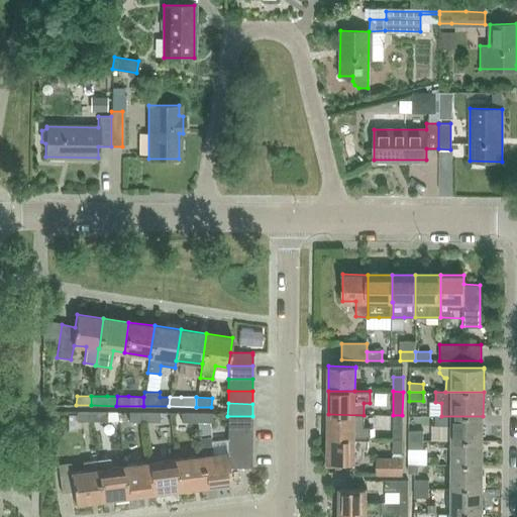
[(91,421),(91,411),(76,411),(76,421),(91,421)]
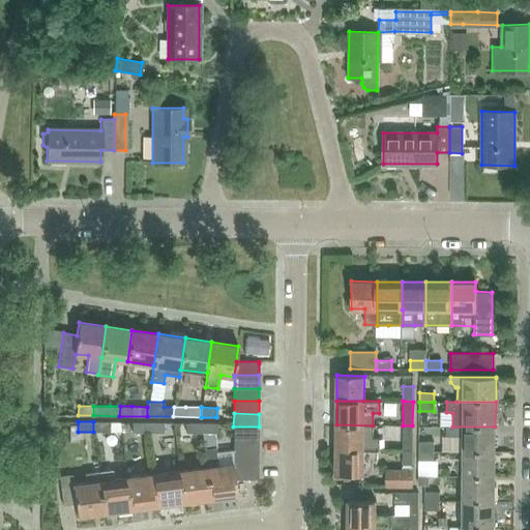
[(109,432),(109,422),(93,421),(93,432),(109,432)]
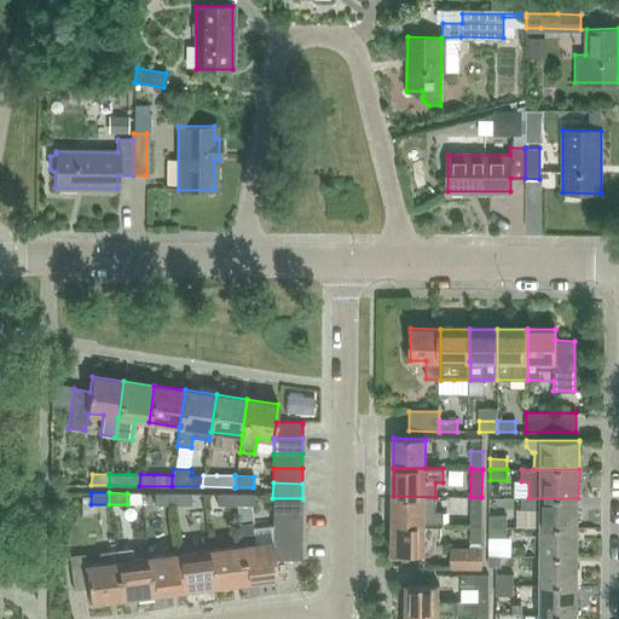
[(172,505),(172,493),(154,493),(154,504),(172,505)]
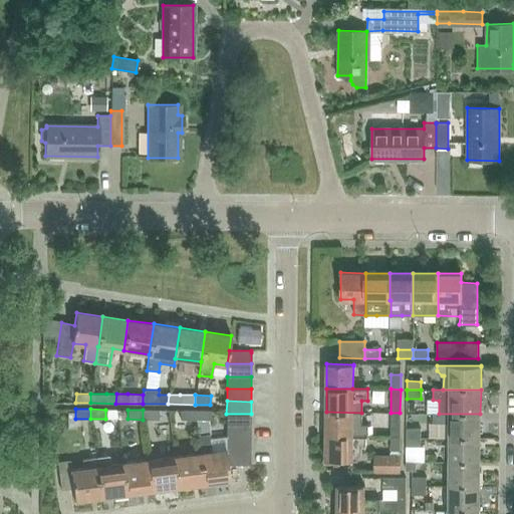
[(158,420),(158,410),(143,410),(143,420),(158,420)]
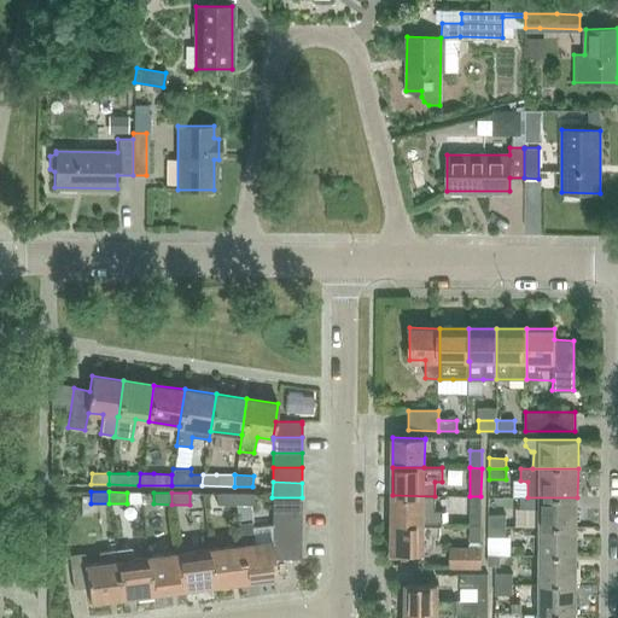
[(234,505),(234,494),(216,494),(216,505),(234,505)]
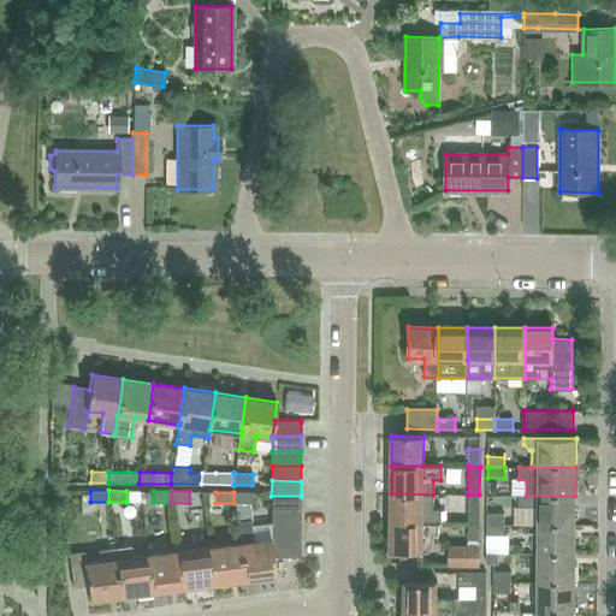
[(252,503),(252,492),(234,492),(234,503),(252,503)]
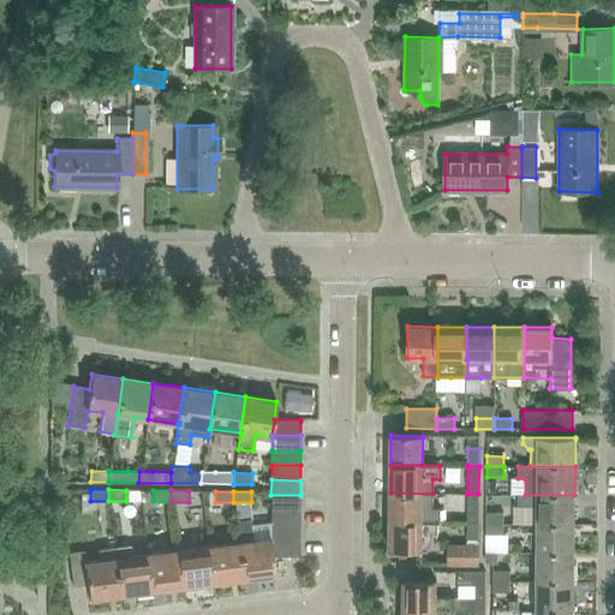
[(431,509),(433,494),(390,493),(389,523),(439,523),(440,523),(441,509),(431,509)]
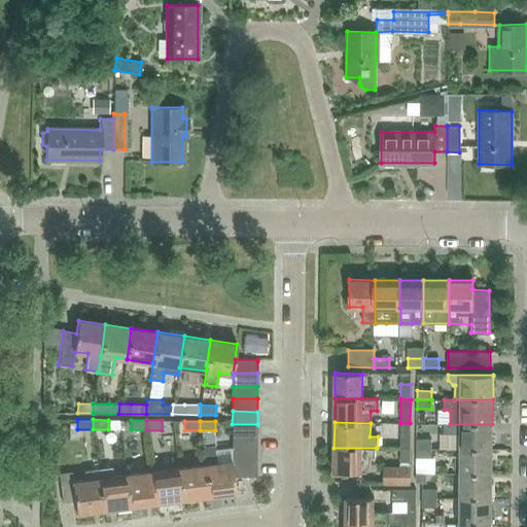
[(410,432),(410,423),(400,423),(400,448),(410,448),(410,432)]
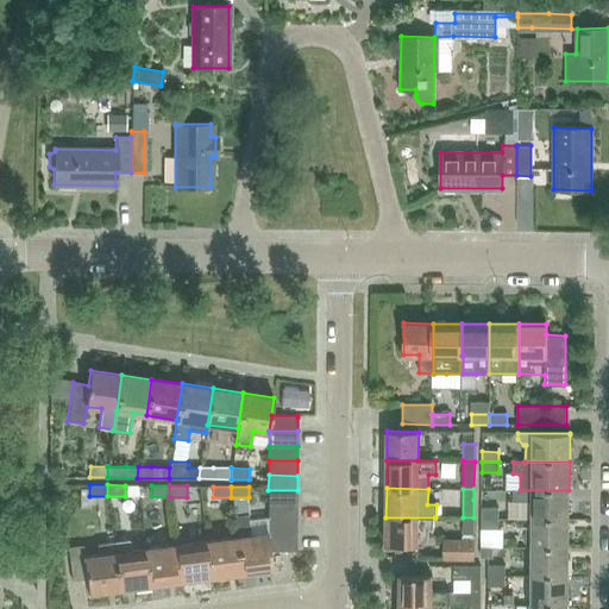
[(296,506),(297,490),(268,490),(268,504),(296,506)]
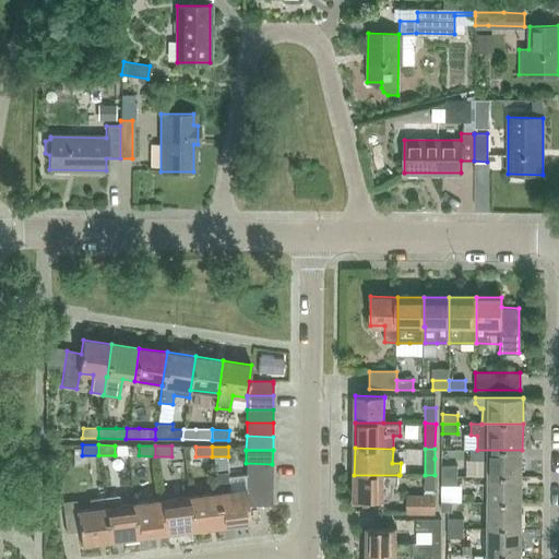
[(522,476),(522,450),(477,450),(477,451),(471,451),(471,461),(488,461),(488,476),(522,476)]
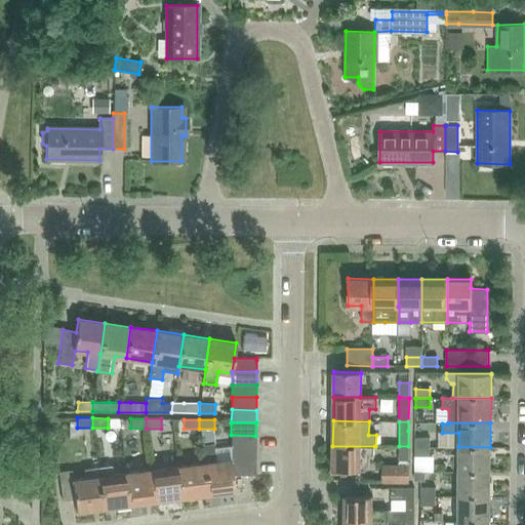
[(255,448),(255,436),(231,435),(231,446),(231,447),(255,448)]
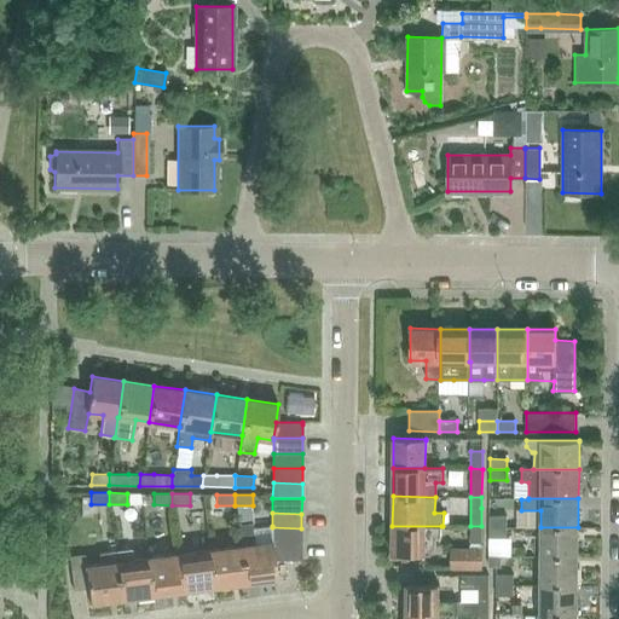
[(489,527),(507,527),(507,516),(489,516),(489,527)]
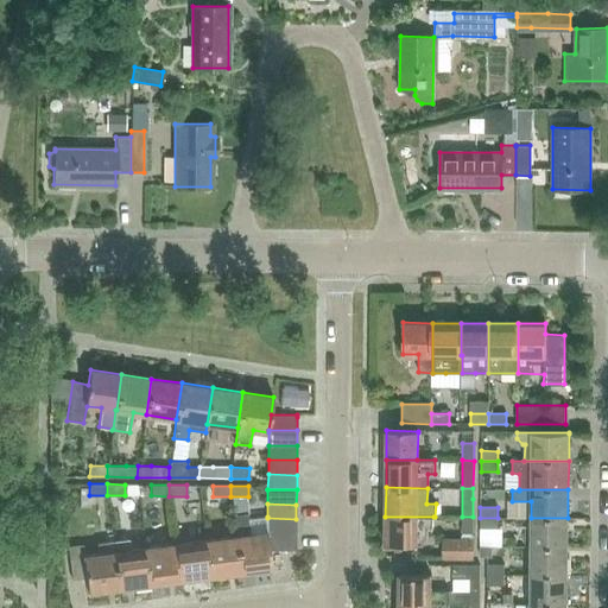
[(267,518),(267,517),(248,519),(248,514),(233,515),(236,536),(241,572),(272,568),(270,550),(267,533),(267,532),(267,518)]
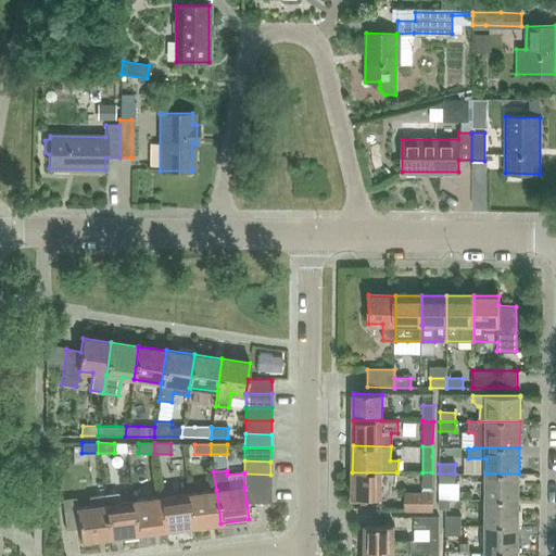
[(396,483),(396,472),(352,472),(352,498),(387,498),(391,491),(391,483),(396,483)]
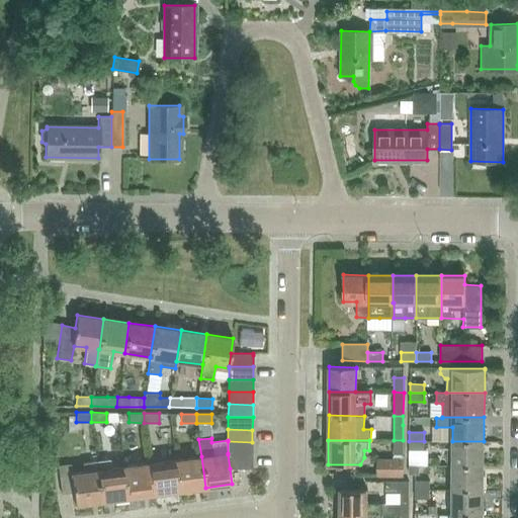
[(403,455),(403,440),(394,440),(394,455),(403,455)]
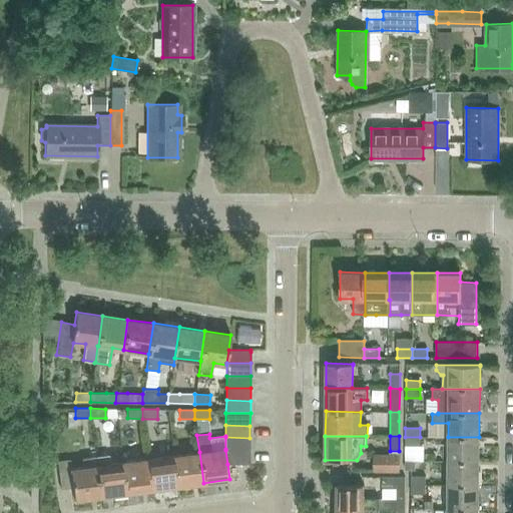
[(249,451),(249,438),(225,437),(225,449),(225,450),(249,451)]
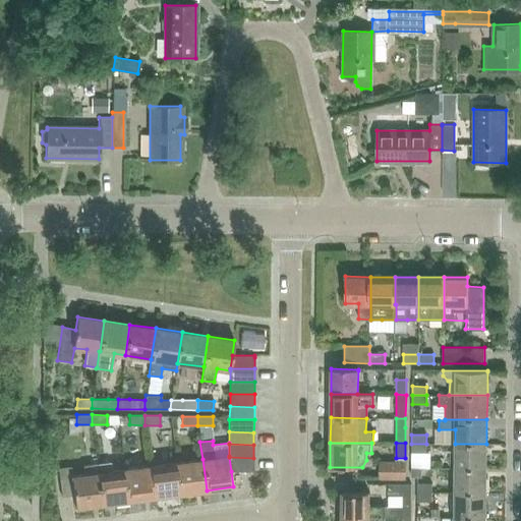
[(426,454),(426,444),(411,444),(411,453),(426,454)]
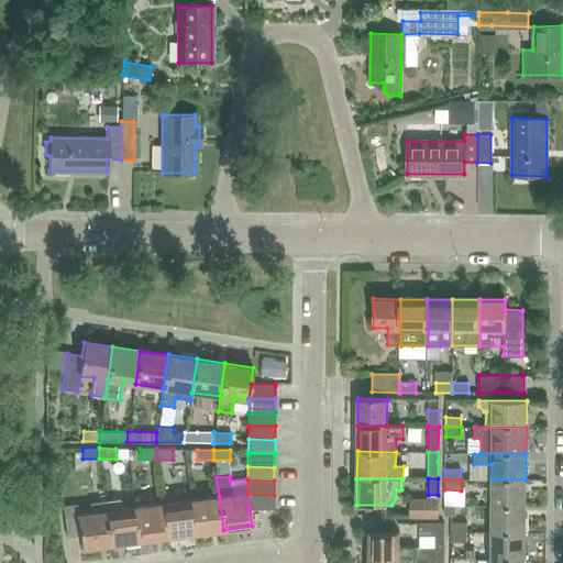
[(490,506),(526,506),(526,479),(492,479),(490,506)]
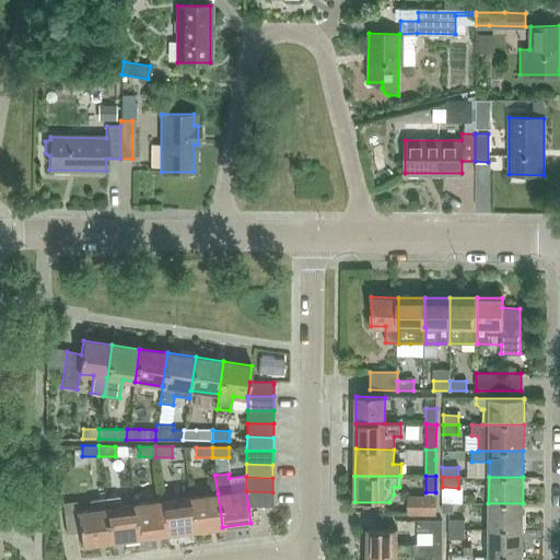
[(272,506),(272,492),(246,491),(248,506),(272,506)]
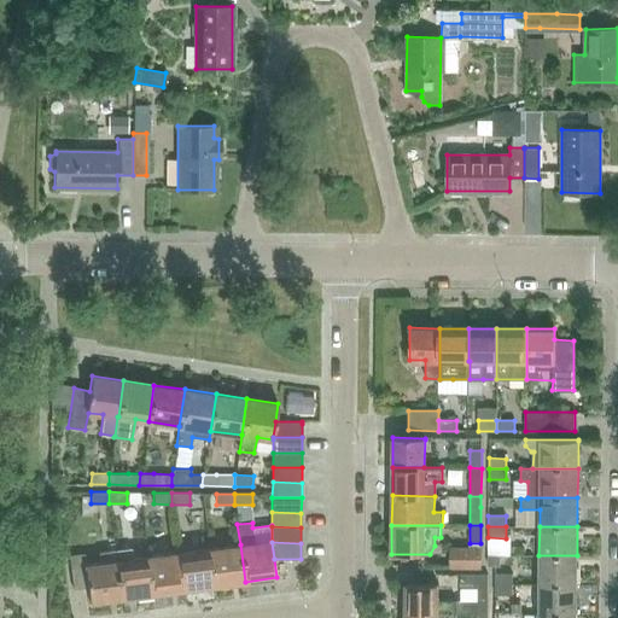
[(214,586),(245,582),(240,544),(209,548),(214,586)]
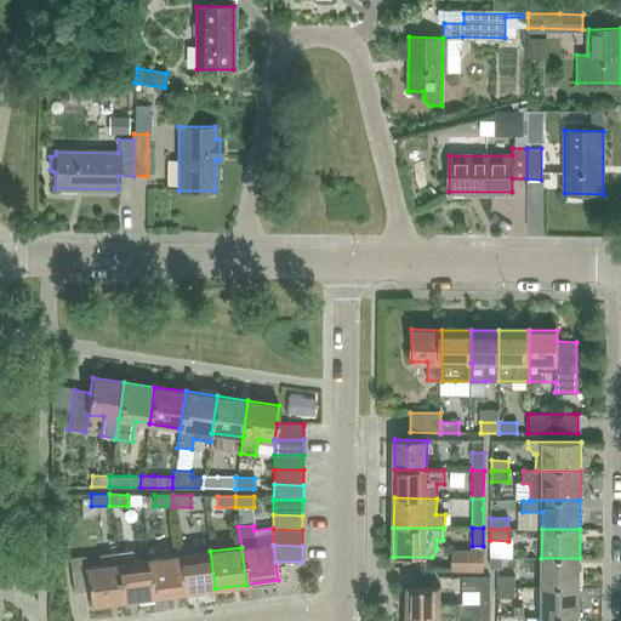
[(451,550),(451,570),(451,573),(483,573),(484,551),(451,550)]
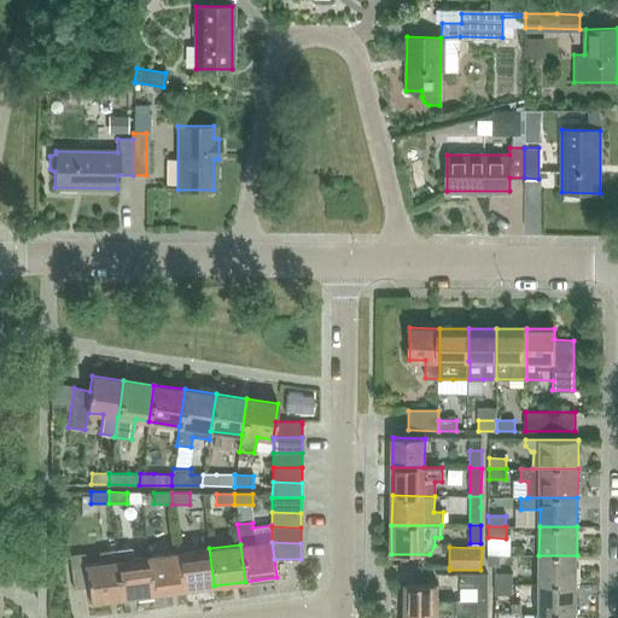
[(122,598),(152,594),(147,557),(133,558),(132,548),(115,549),(122,598)]
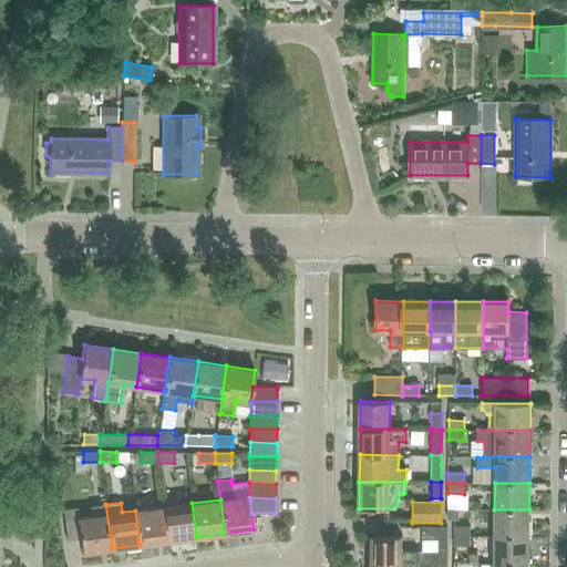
[(168,540),(196,537),(192,503),(164,507),(168,540)]
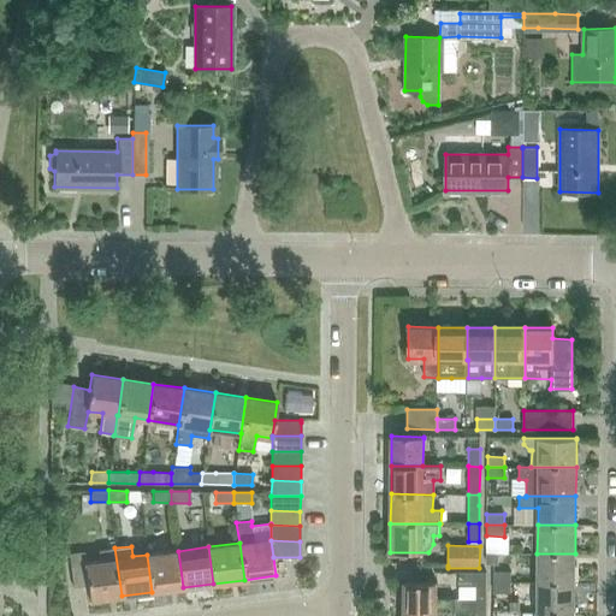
[(89,599),(122,596),(114,548),(99,550),(100,561),(84,563),(83,551),(69,554),(73,587),(88,586),(89,599)]
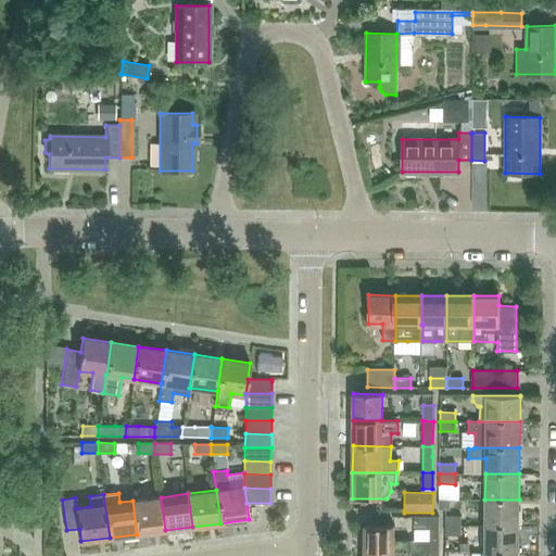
[(137,534),(165,530),(161,497),(133,501),(137,534)]
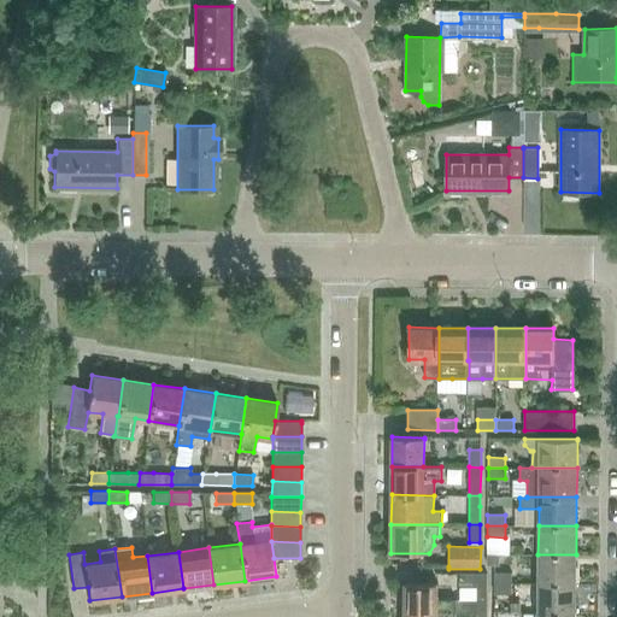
[(575,583),(576,554),(538,554),(538,583),(575,583)]
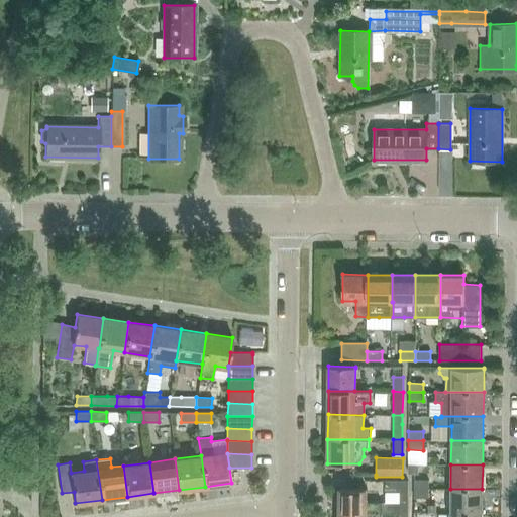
[(414,489),(428,489),(428,480),(414,480),(414,489)]
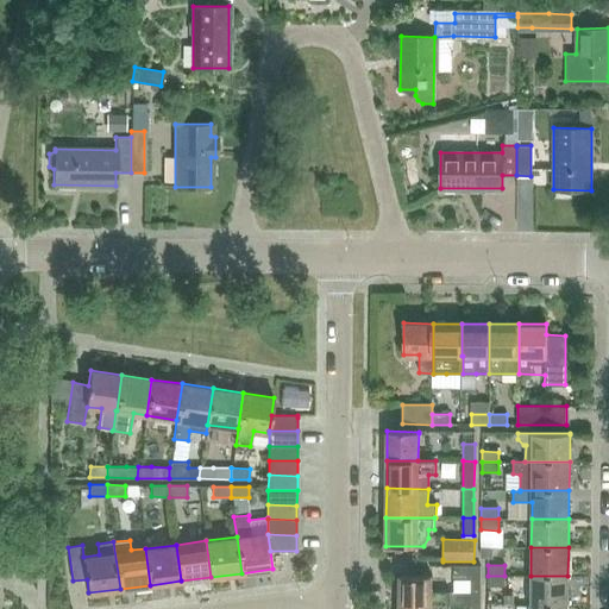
[(481,566),(453,566),(453,582),(469,582),(469,588),(469,606),(479,606),(479,588),(481,566)]
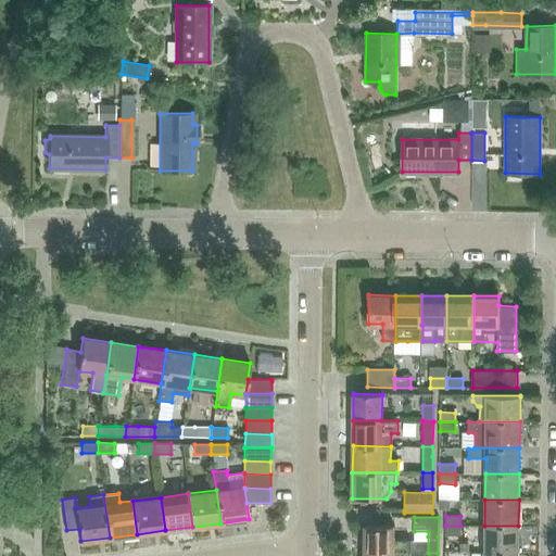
[(394,526),(365,526),(365,552),(393,553),(409,553),(409,541),(393,540),(394,526)]
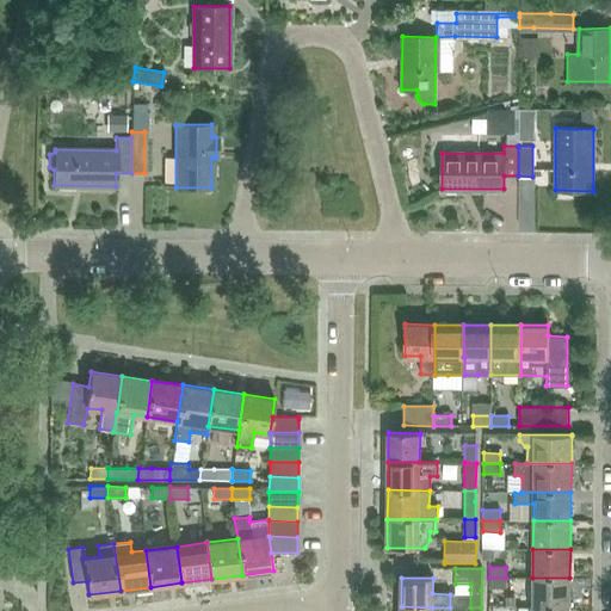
[(506,588),(506,578),(489,578),(489,587),(506,588)]
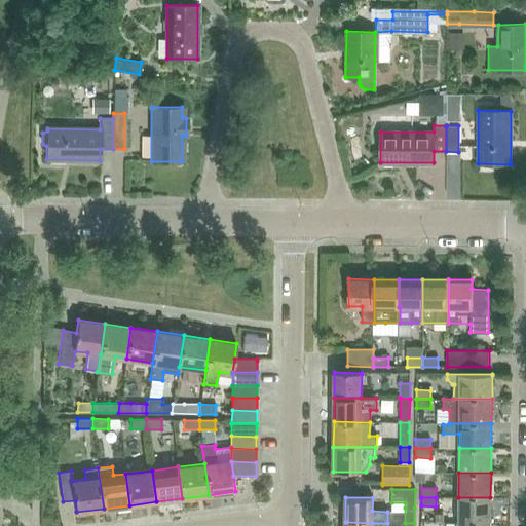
[(490,522),(490,497),(458,497),(458,522),(490,522)]
